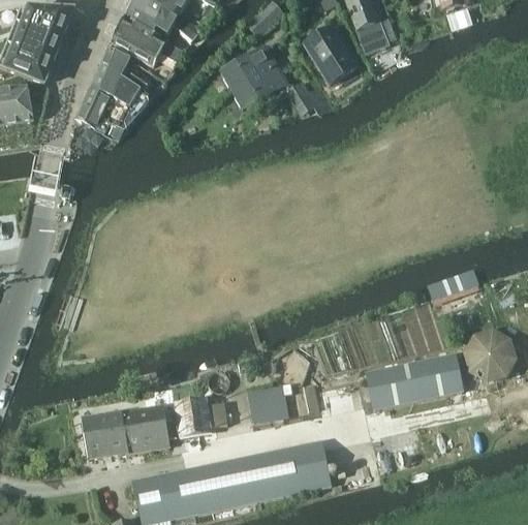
[(132,0),(123,19),(144,29),(144,28),(147,23),(168,34),(174,24),(177,27),(191,39),(199,30),(180,13),(182,10),(162,0),(132,0)]
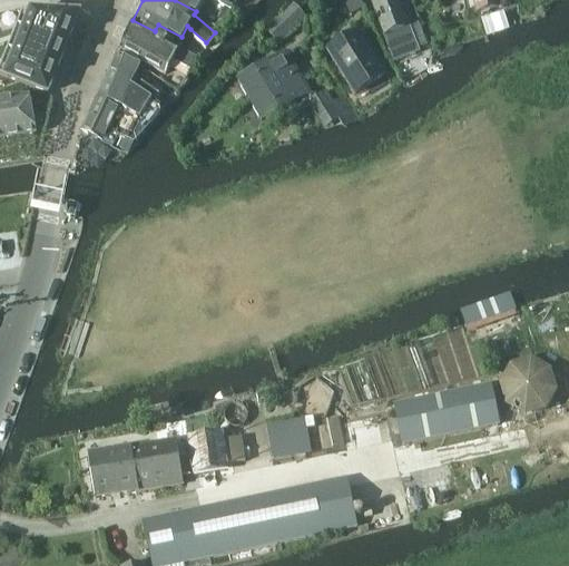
[(175,0),(196,11),(202,0),(175,0)]
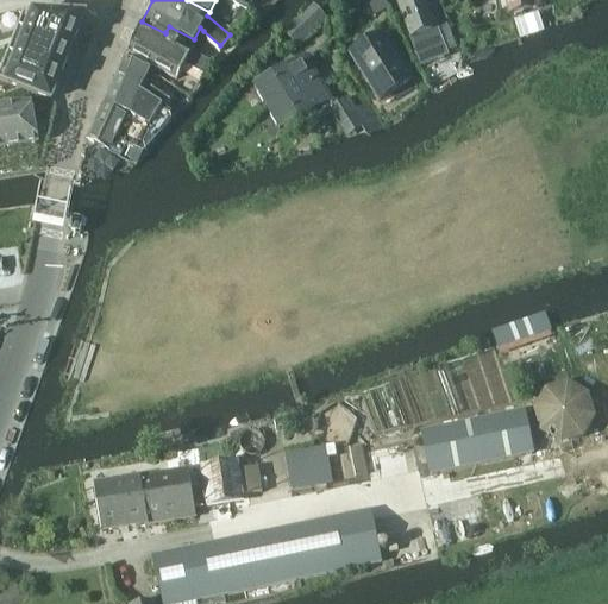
[(421,61),(446,52),(426,0),(397,0),(421,61)]
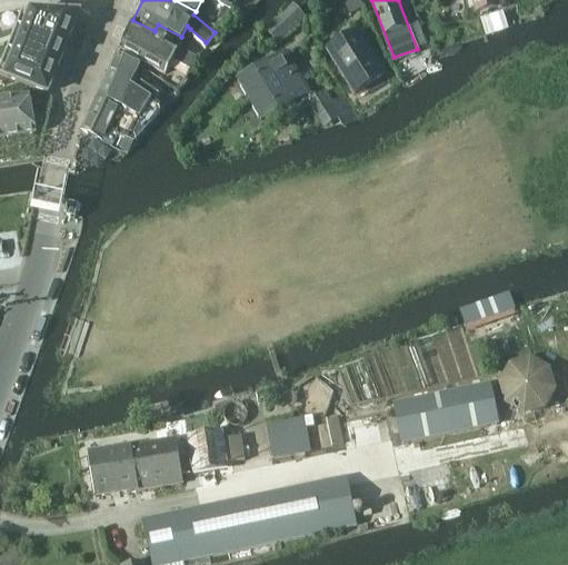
[(474,0),(476,10),(506,3),(506,0),(474,0)]
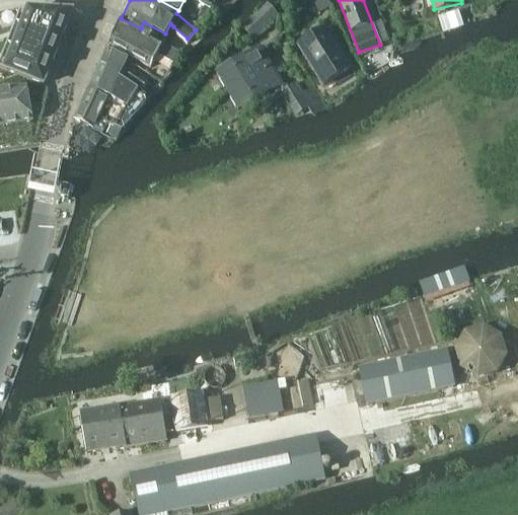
[(278,13),(269,3),(267,1),(241,25),(252,37),(278,13)]
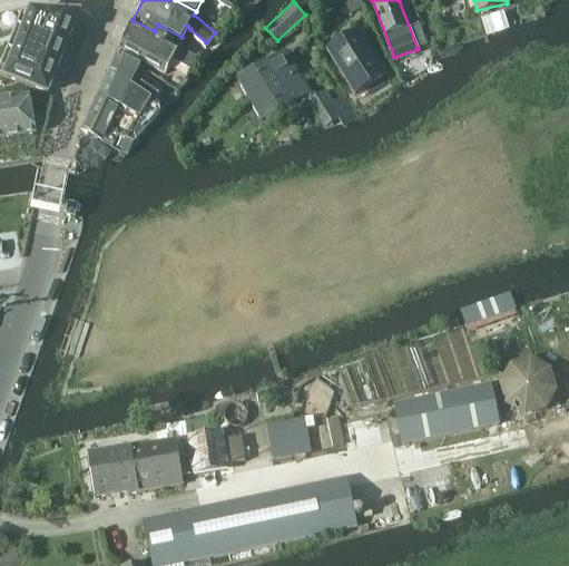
[(224,5),(217,16),(226,21),(233,9),(231,8),(224,5)]
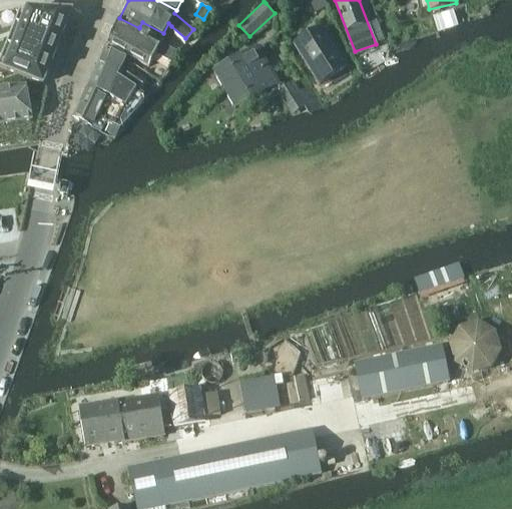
[(0,64),(42,81),(51,58),(68,16),(70,10),(65,10),(19,7),(6,41),(0,56),(0,64)]
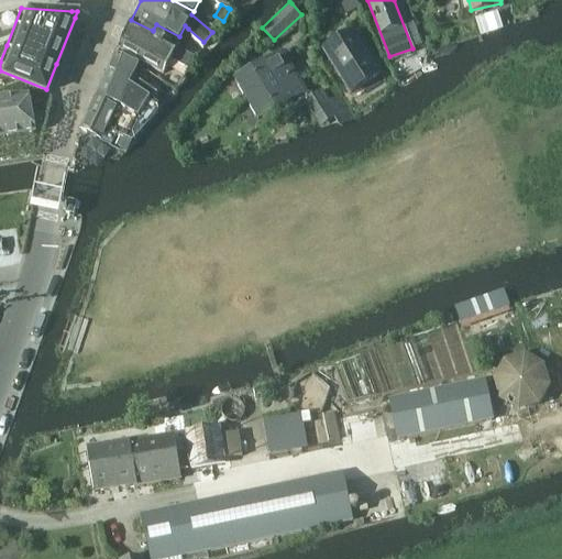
[(153,31),(131,20),(118,45),(163,70),(171,57),(185,68),(195,56),(177,43),(153,30),(153,31)]
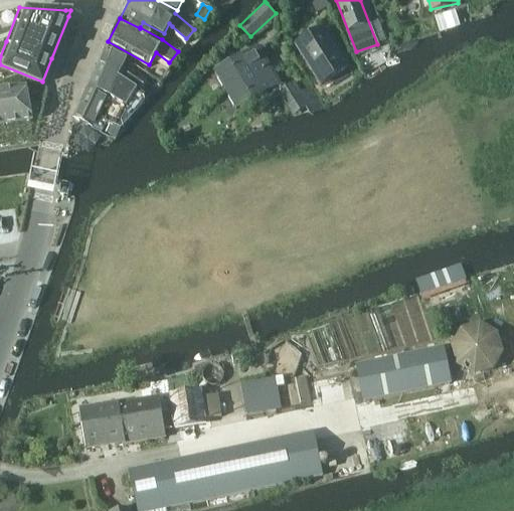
[(320,81),(347,64),(323,26),(296,42),(320,81)]
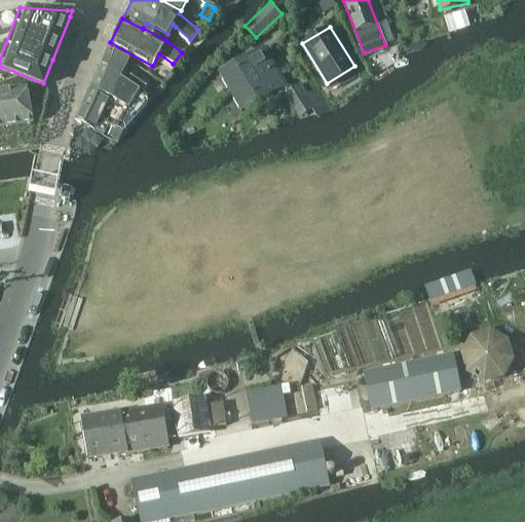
[(138,111),(151,97),(142,90),(150,78),(135,67),(126,79),(120,75),(128,58),(107,46),(103,57),(94,78),(76,117),(95,126),(95,125),(104,129),(109,120),(123,127),(130,120),(138,111)]
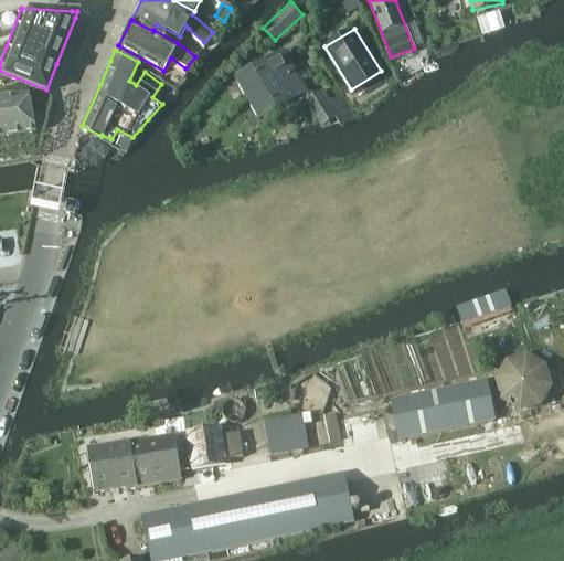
[(248,96),(294,69),(283,51),(236,77),(248,96)]
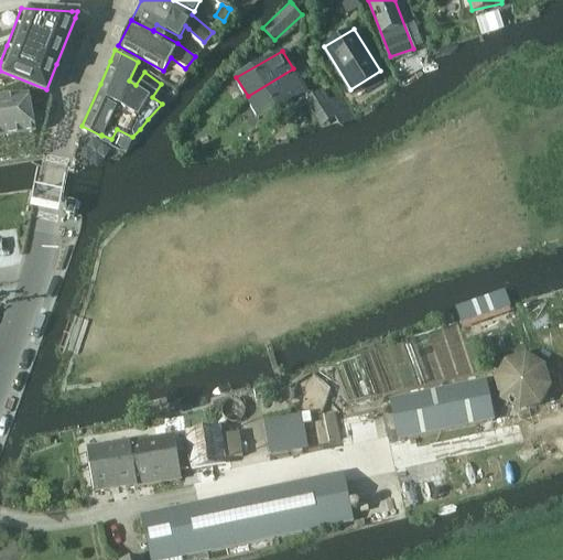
[(293,68),(248,96),(259,115),(260,118),(267,118),(287,111),(302,103),(302,100),(306,98),(302,90),(305,88),(293,68)]
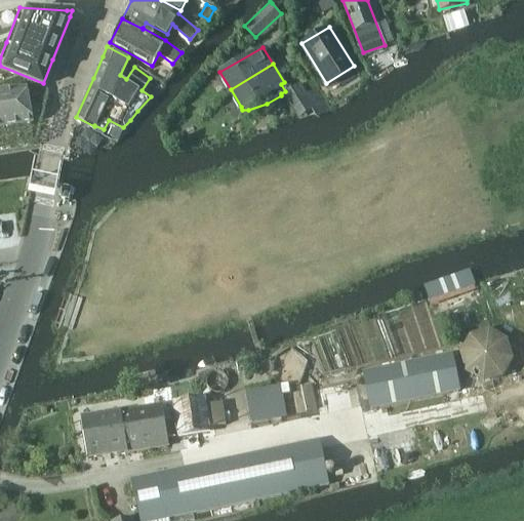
[(325,109),(304,78),(285,91),(281,93),(281,95),(296,117),(311,107),(317,115),(325,109)]
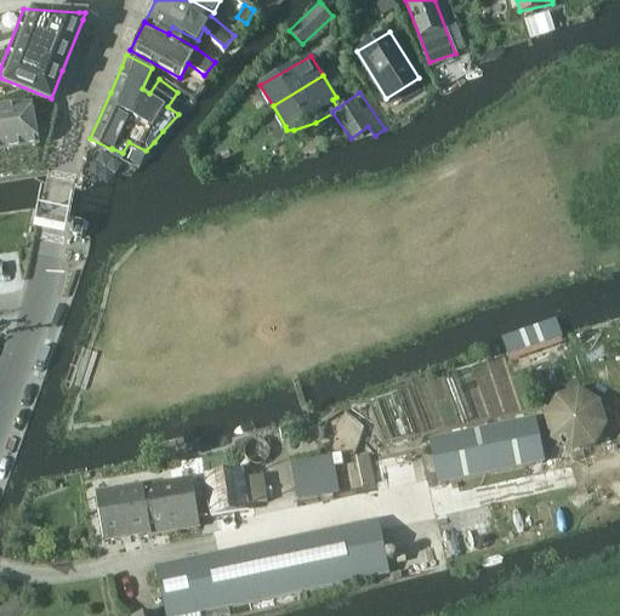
[(0,148),(38,142),(32,102),(0,107),(0,148)]
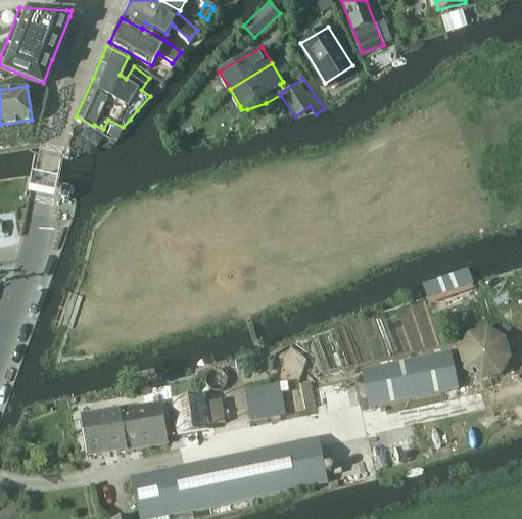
[(122,128),(111,123),(106,132),(117,137),(122,128)]
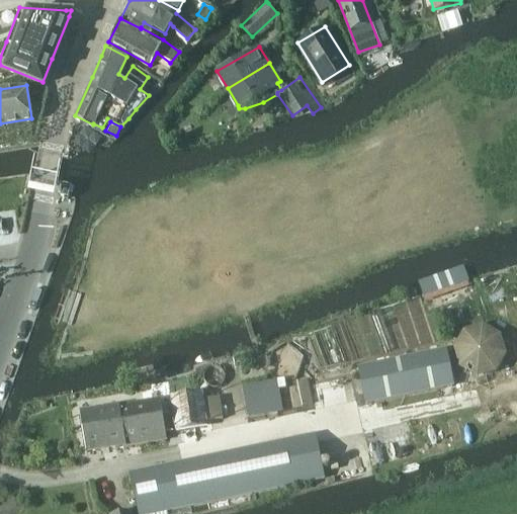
[(68,195),(70,186),(70,182),(62,181),(59,193),(68,195)]
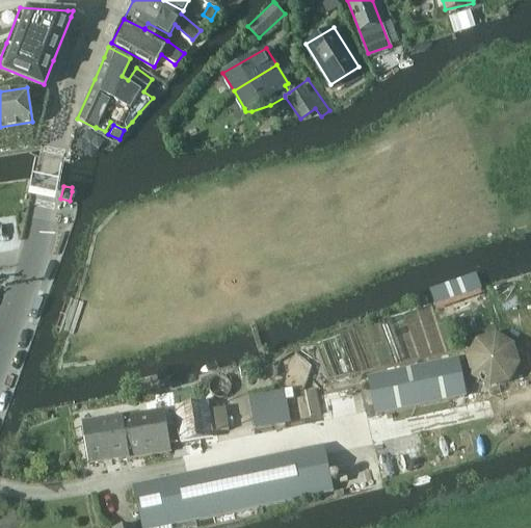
[(375,412),(465,393),(457,355),(368,374),(375,412)]
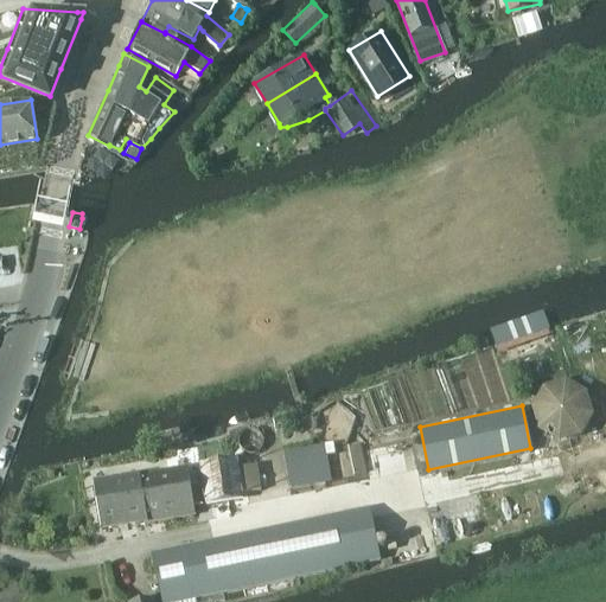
[(289,486),(329,480),(323,442),(284,448),(289,486)]
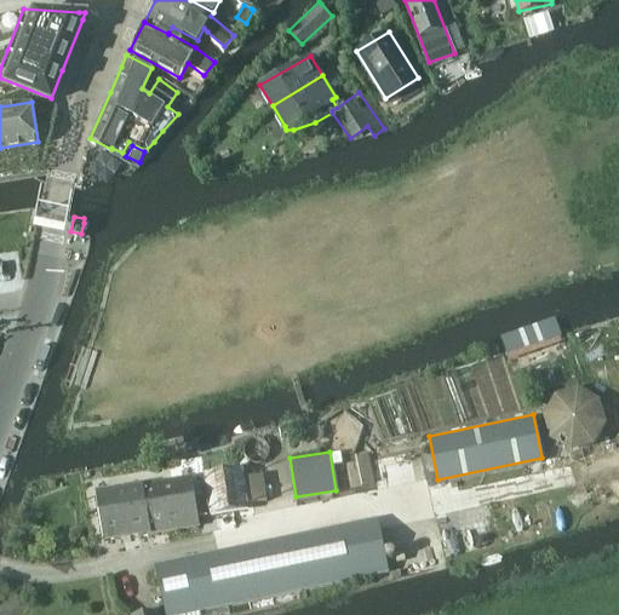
[(247,509),(242,465),(204,470),(210,513),(247,509)]
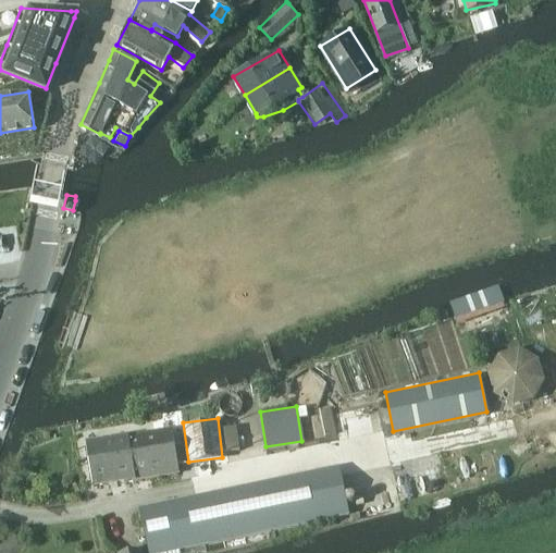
[(177,463),(185,462),(182,442),(175,443),(172,427),(86,440),(93,483),(178,469),(177,463)]
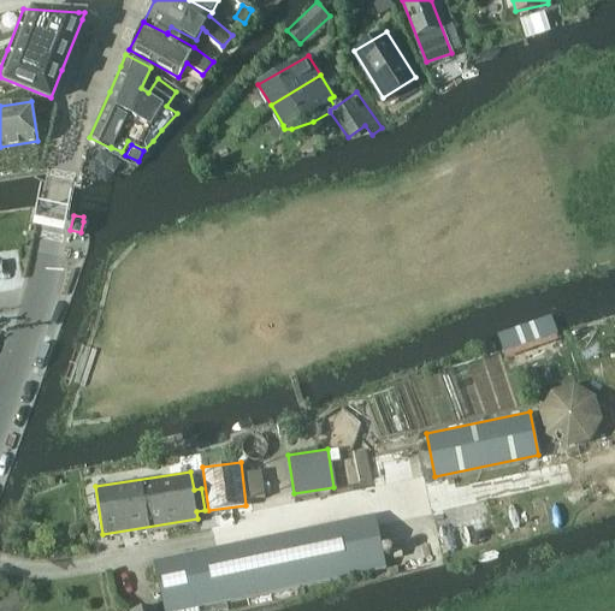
[(165,610),(385,565),(374,512),(154,558),(165,610)]
